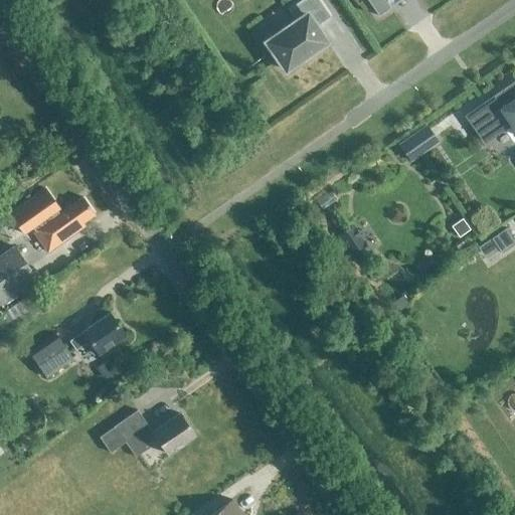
[(319,0),(301,0),(288,9),(297,21),(267,41),(287,69),(327,41),(317,26),(330,16),(319,0)]
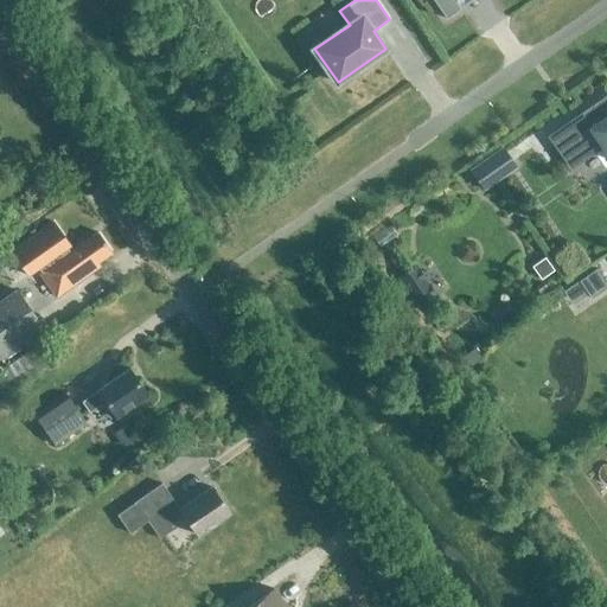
[(432,0),(445,19),(459,8),(453,0),(432,0)]
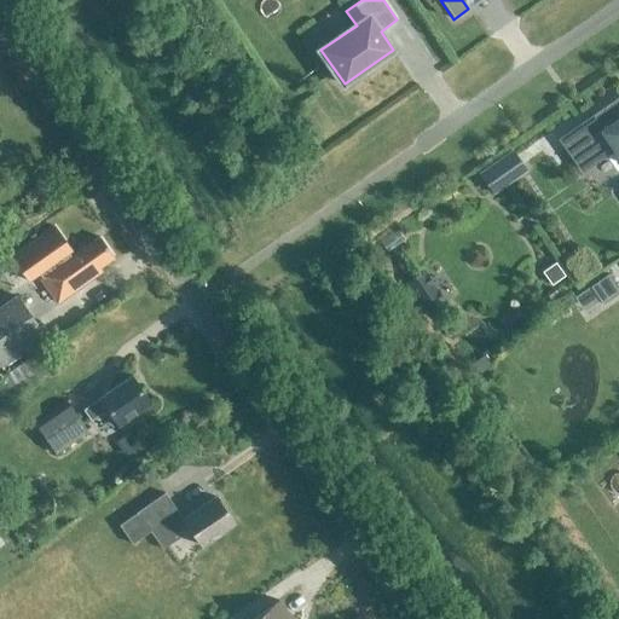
[(618,96),(618,94),(555,139),(579,173),(615,148),(618,152),(618,96)]
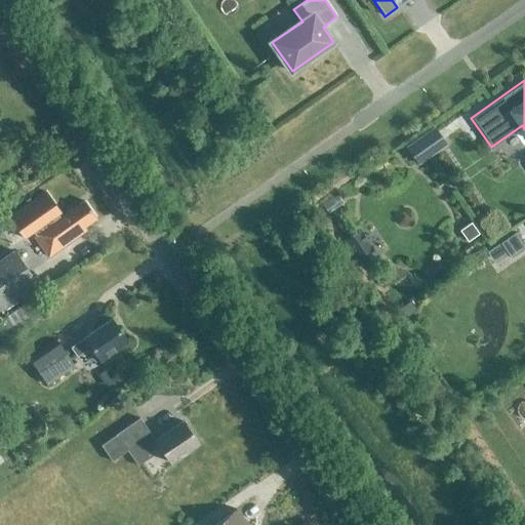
[(445,144),(432,125),(403,146),(415,164),(445,144)]
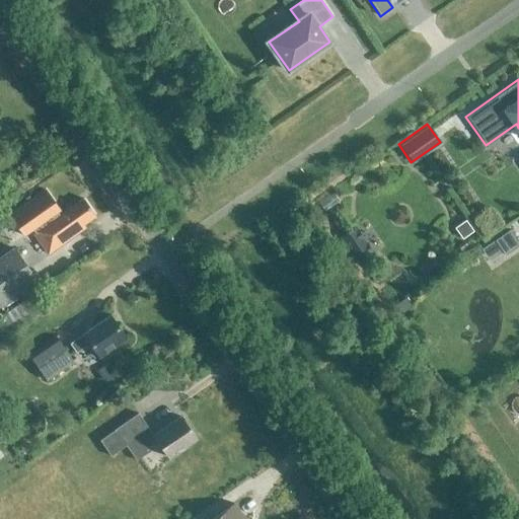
[(79,168),(47,191),(60,211),(92,189),(79,168)]
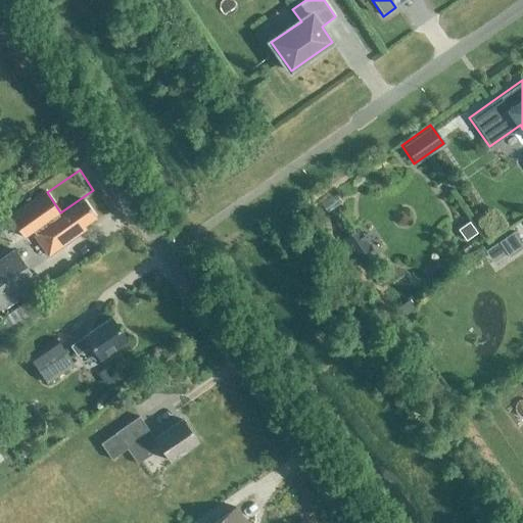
[(46,192),(9,218),(22,237),(34,229),(37,233),(34,236),(48,255),(86,229),(83,226),(95,217),(84,200),(59,218),(56,214),(59,211),(46,192)]
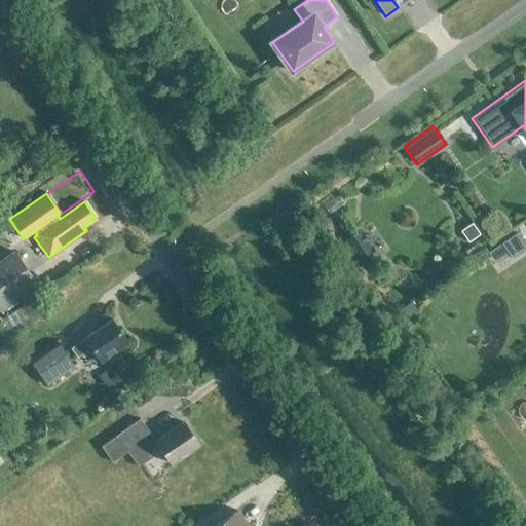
[(363,268),(379,257),(360,229),(343,240),(363,268)]
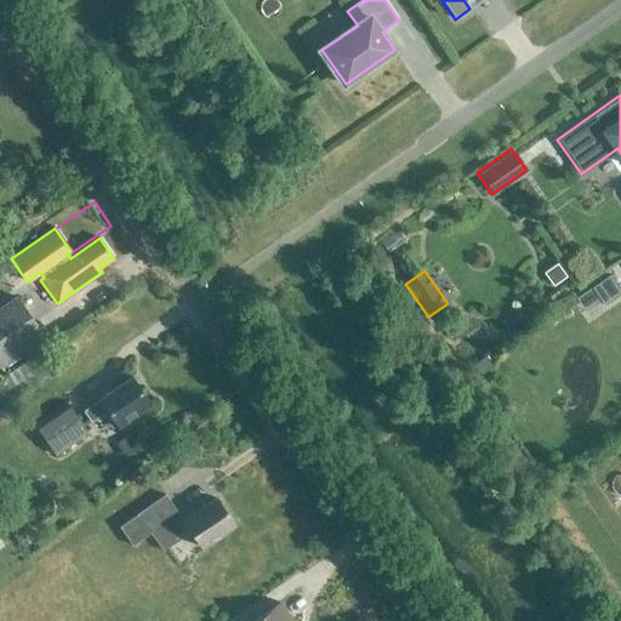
[(603,305),(620,292),(609,274),(591,286),(603,305)]
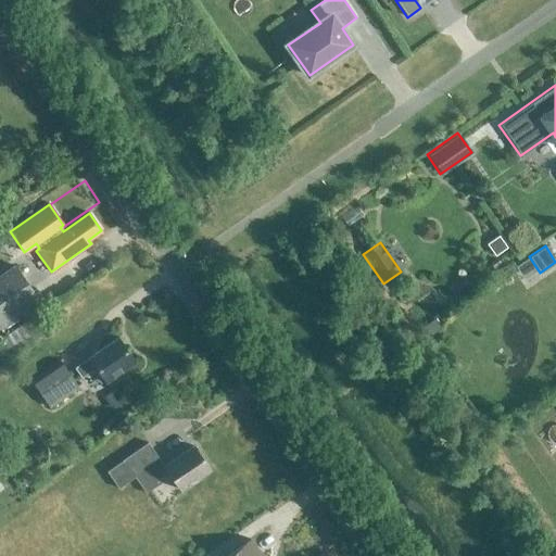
[(0,326),(38,300),(14,267),(0,277),(0,326)]
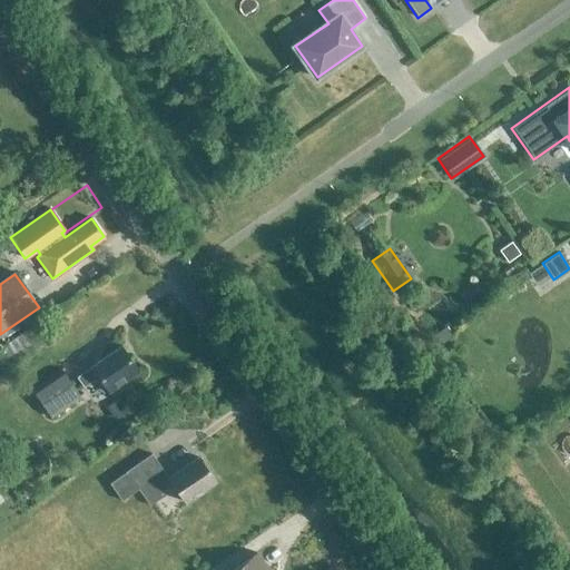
[(109,392),(139,371),(121,346),(77,376),(85,387),(99,377),(109,392)]
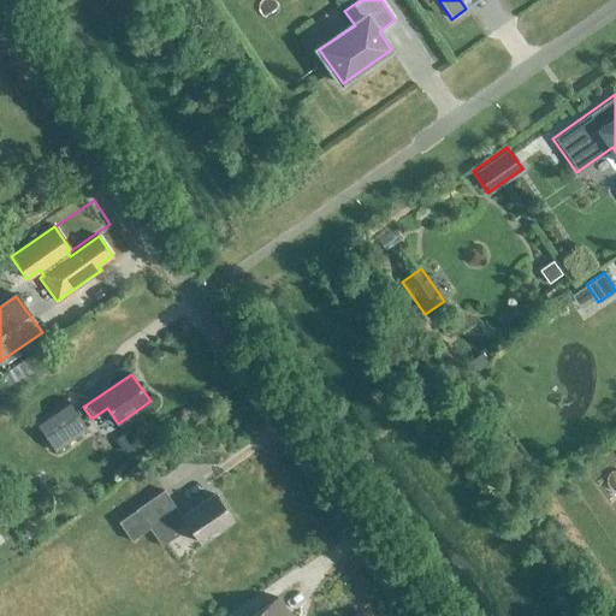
[(57,451),(88,428),(69,402),(37,424),(57,451)]
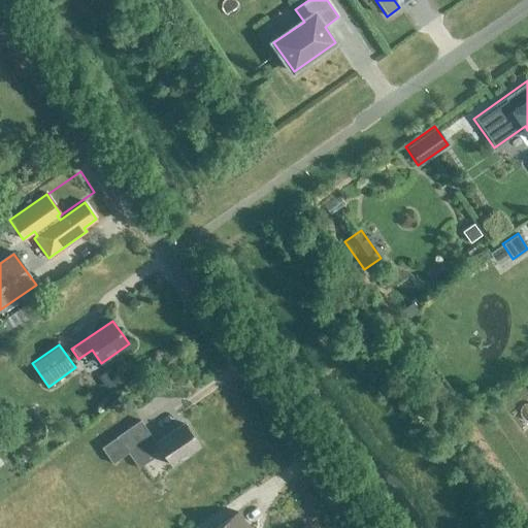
[(141,421),(118,437),(100,450),(110,465),(129,453),(139,468),(163,452),(173,466),(200,447),(185,423),(157,442),(141,421)]
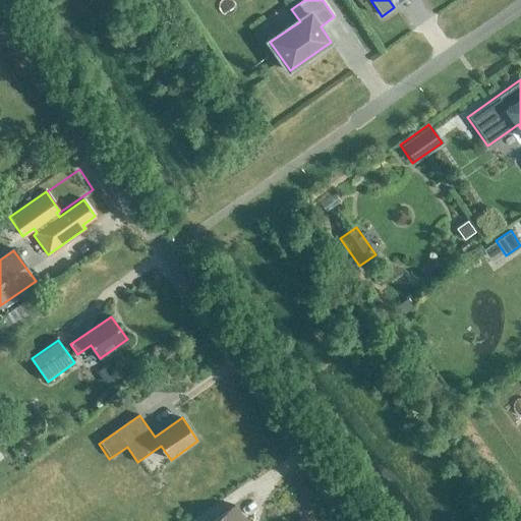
[(245,520),(233,504),(207,520),(245,520)]
